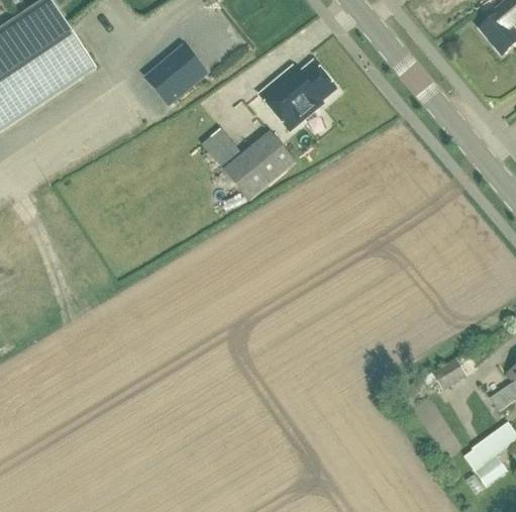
[(0,130),(97,67),(52,0),(38,0),(0,25),(0,130)]
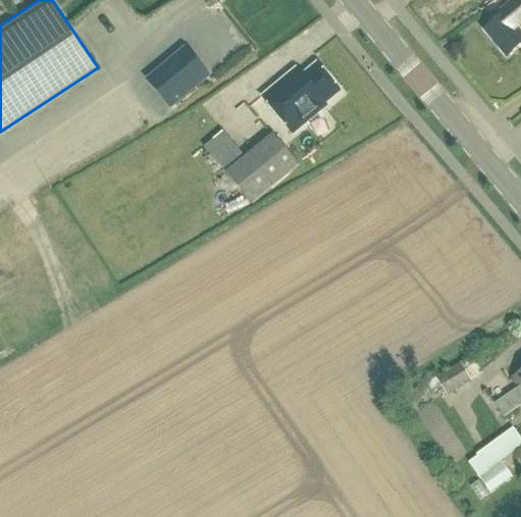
[(510,0),(498,11),(500,14),(483,29),(506,56),(520,43),(520,30),(520,29),(520,0),(510,0)]
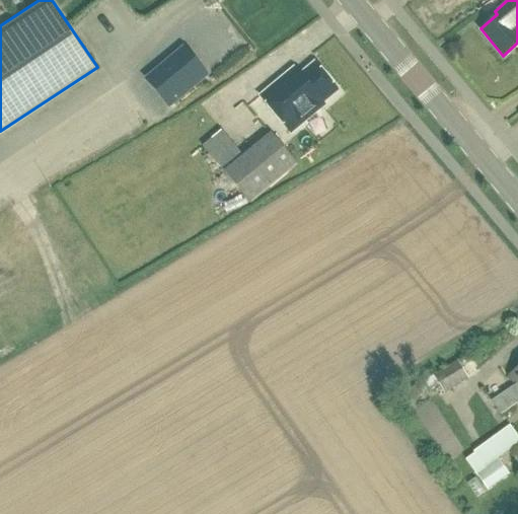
[(146,77),(169,103),(206,72),(183,46),(146,77)]
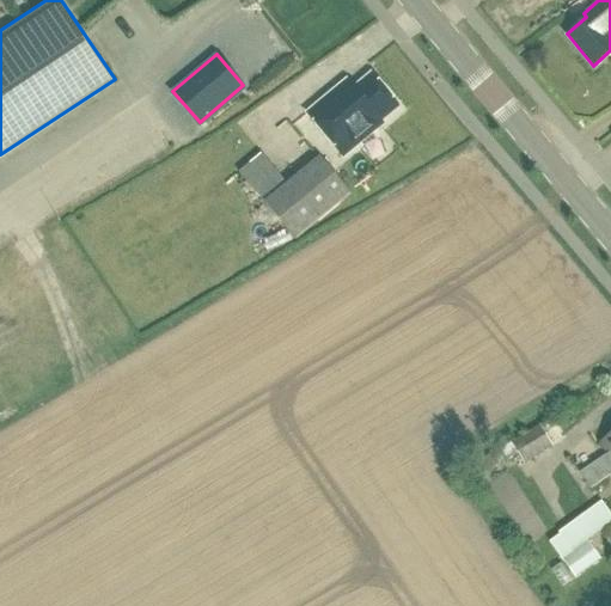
[(347,78),(306,110),(342,153),(383,121),(378,115),(396,101),(371,71),(353,85),(347,78)]
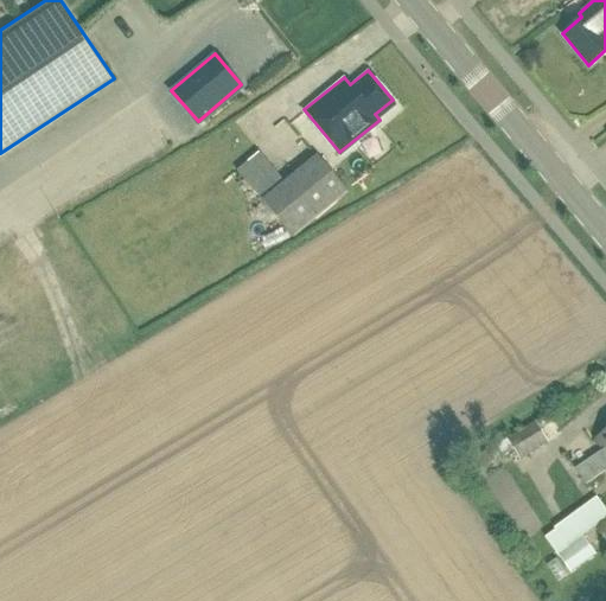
[(282,179),(257,149),(237,166),(293,234),(346,189),(316,152),(282,179)]
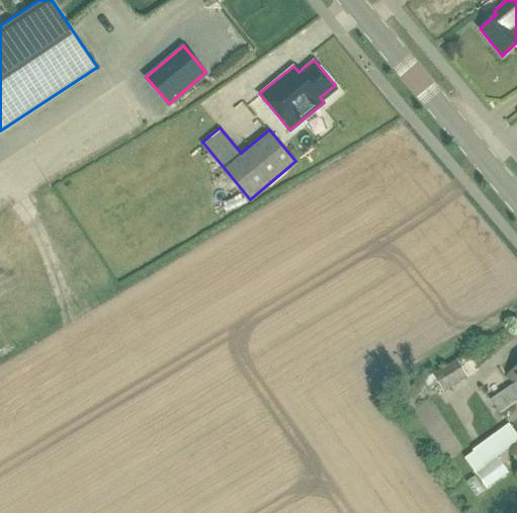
[(455,355),(432,369),(443,389),(466,374),(455,355)]
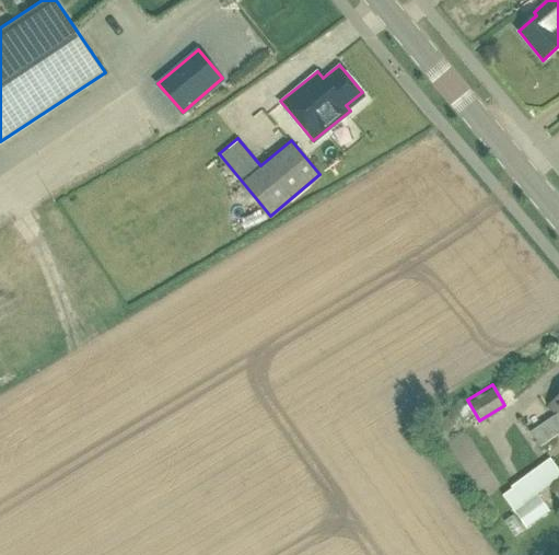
[(558,430),(558,395),(548,404),(555,413),(528,430),(538,443),(558,430)]
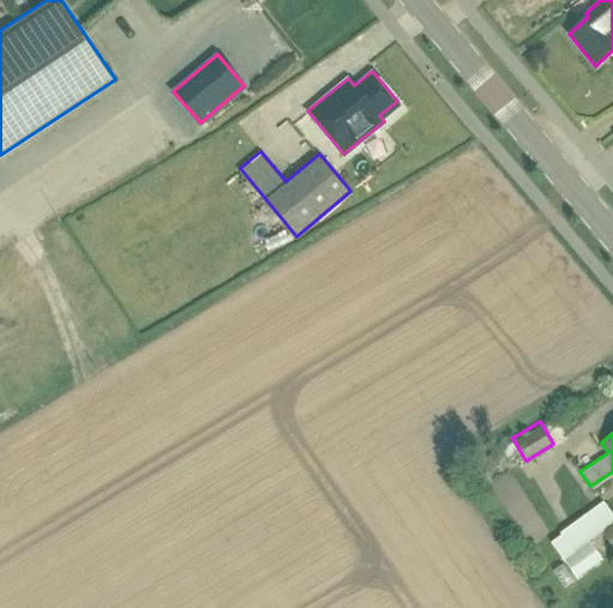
[(576,575),(601,557),(588,539),(612,521),(612,515),(602,500),(560,530),(562,533),(551,540),(576,575)]
